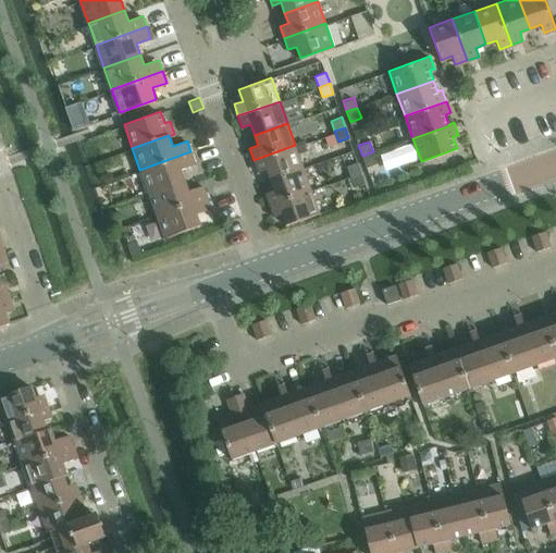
[(295,145),(254,160),(258,171),(267,169),(270,179),(303,168),(295,145)]
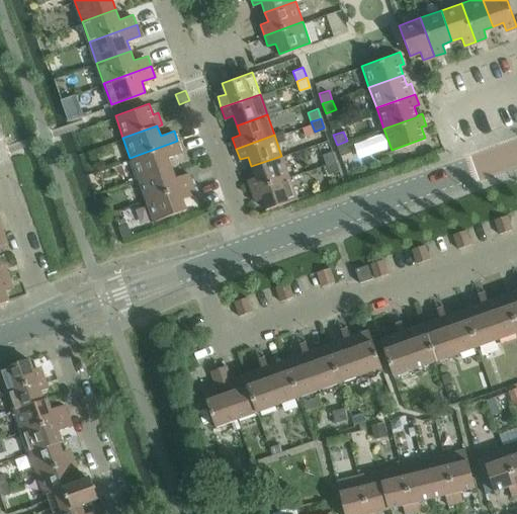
[(177,141),(130,158),(138,178),(171,166),(168,156),(181,152),(177,141)]
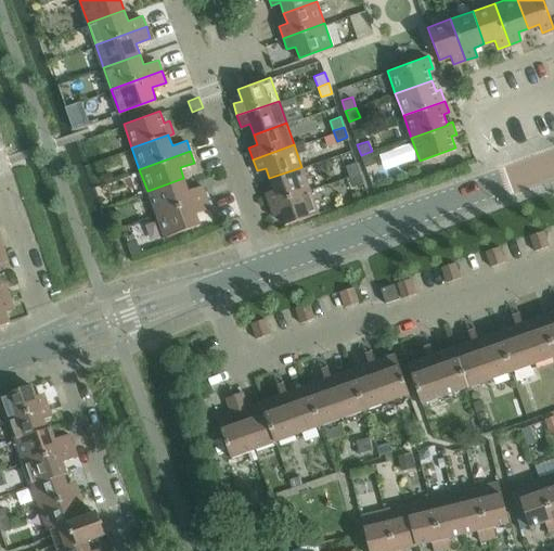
[(372,151),(361,155),(364,166),(375,162),(372,151)]
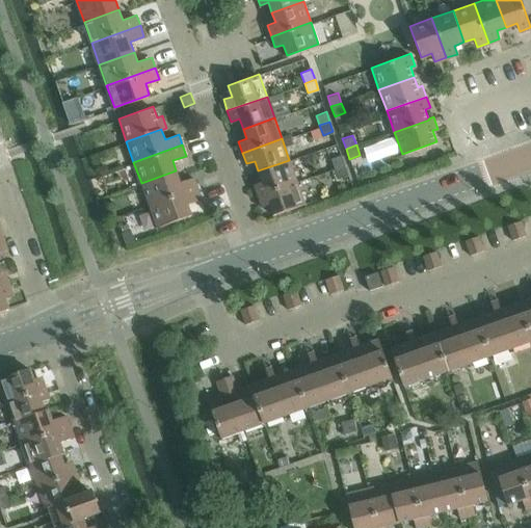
[(330,157),(335,167),(344,164),(341,154),(330,157)]
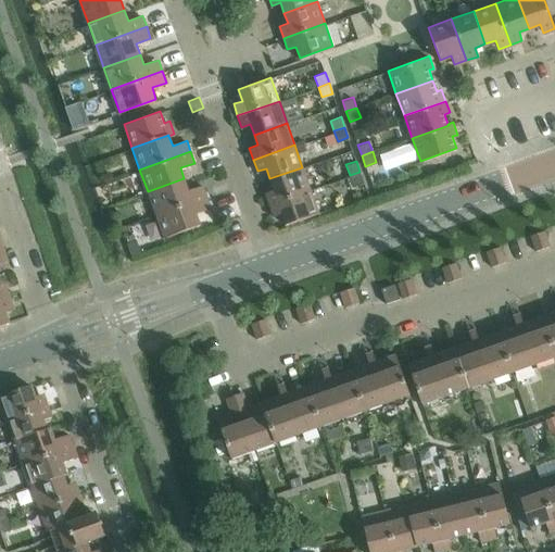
[(274,189),(265,192),(268,203),(311,189),(302,167),(269,178),(274,189)]
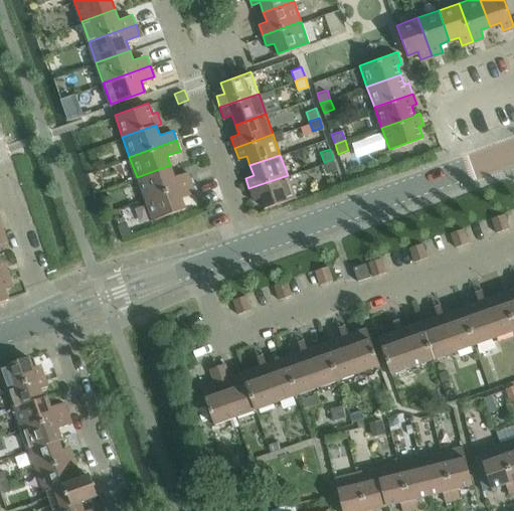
[(333,159),(324,162),(327,172),(337,168),(333,159)]
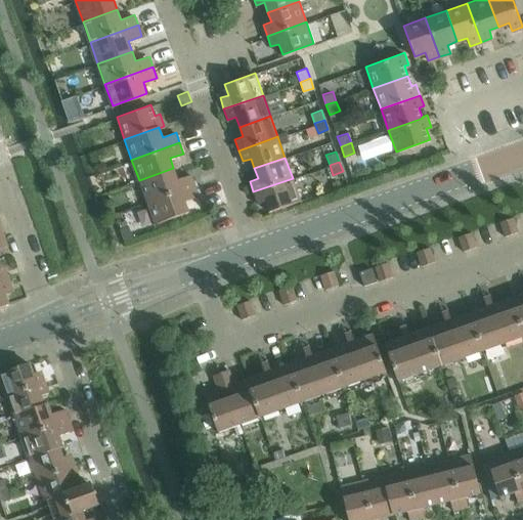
[(173,168),(139,180),(146,202),(194,184),(190,174),(177,178),(173,168)]
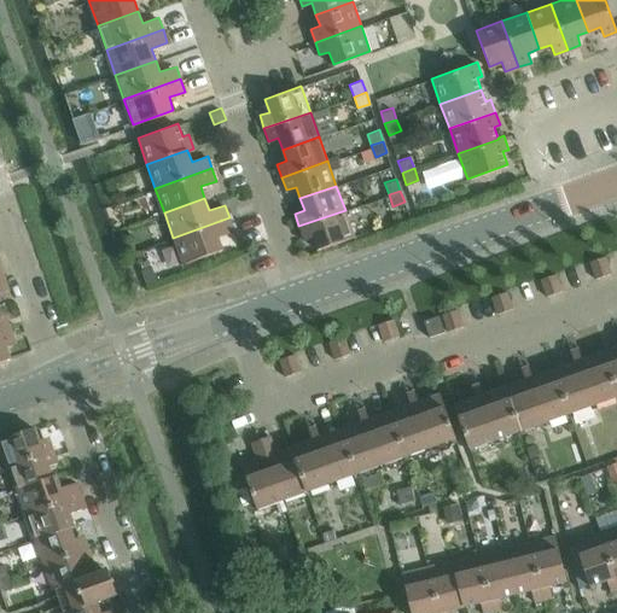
[(345,210),(298,226),(303,239),(313,235),(318,249),(354,235),(345,210)]
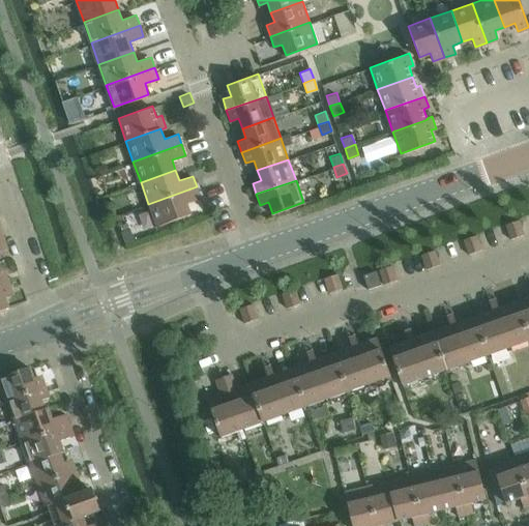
[(197,186),(148,204),(155,226),(190,213),(186,202),(201,197),(197,186)]
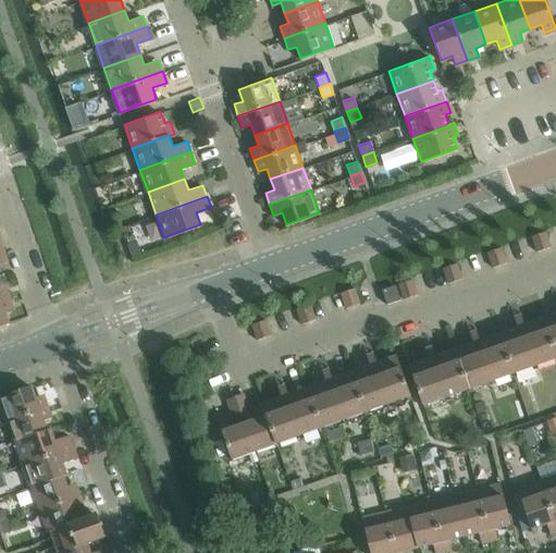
[(545,230),(538,232),(543,247),(551,245),(545,230)]
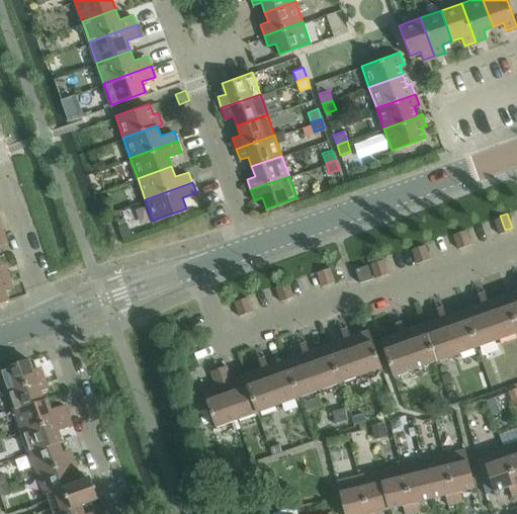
[(505,230),(500,216),(494,219),(499,233),(505,230)]
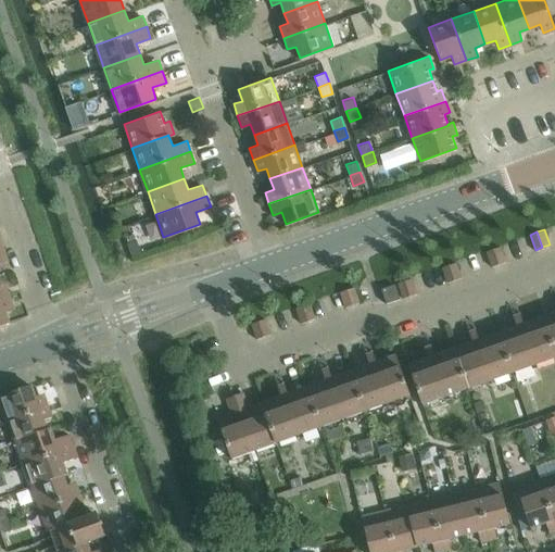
[(136,238),(126,241),(130,254),(131,254),(140,251),(136,238)]
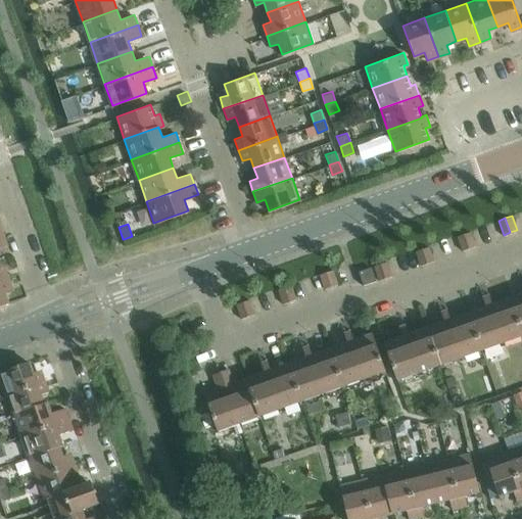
[(470,231),(464,233),(469,247),(475,245),(470,231)]
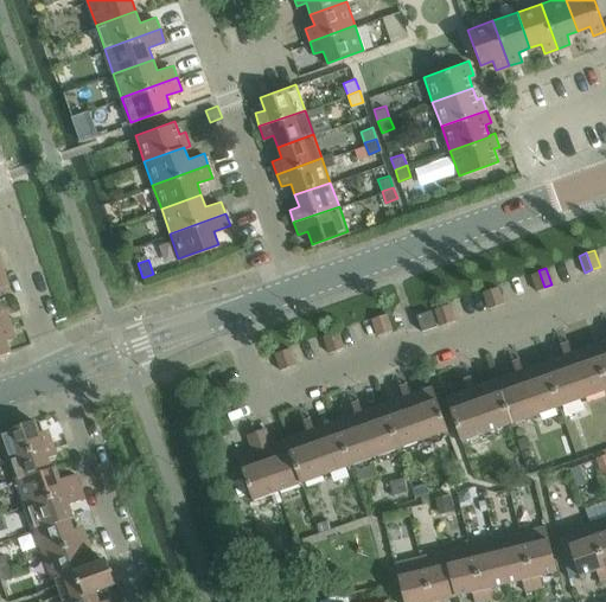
[(544,287),(538,270),(530,273),(536,289),(544,287)]
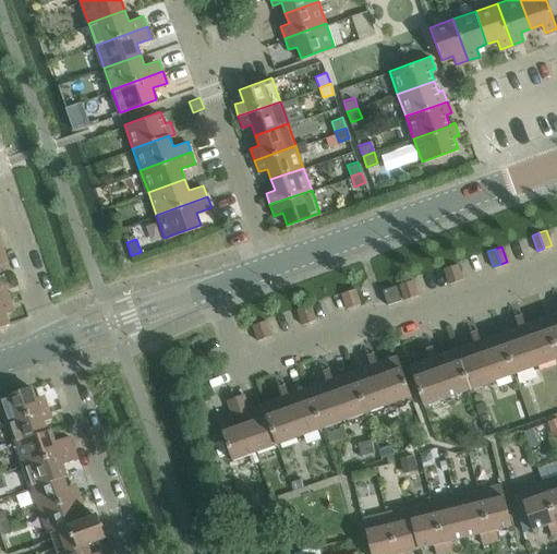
[(457,262),(450,265),(456,280),(462,277),(457,262)]
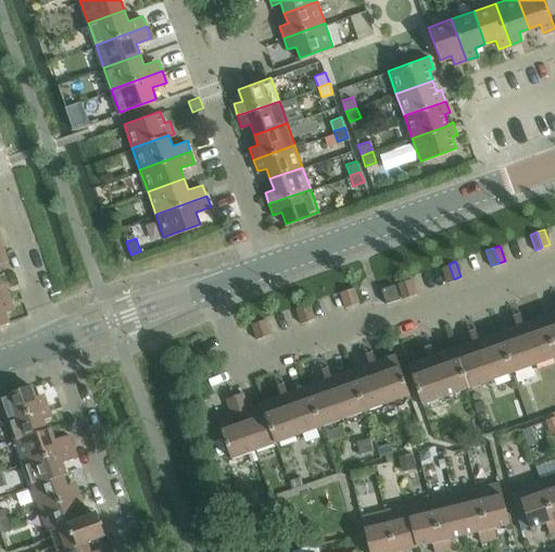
[(454,279),(449,264),(442,266),(448,281),(454,279)]
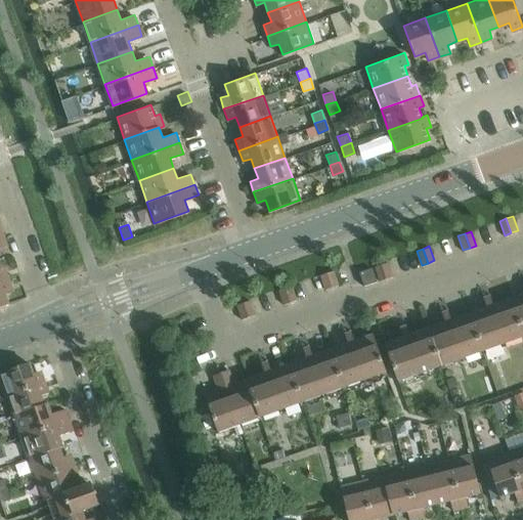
[(388,261),(381,263),(386,277),(393,275),(388,261)]
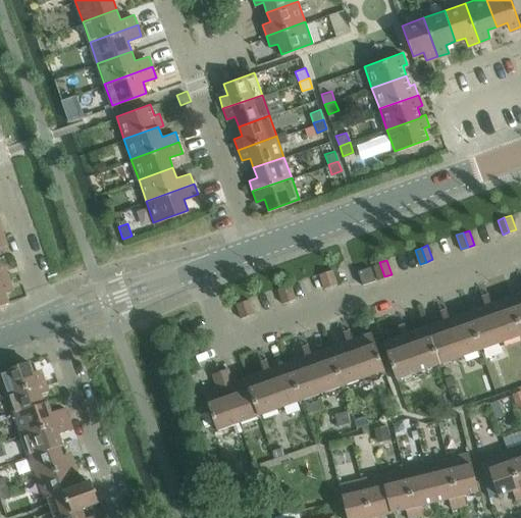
[(384,276),(379,262),(373,264),(378,278),(384,276)]
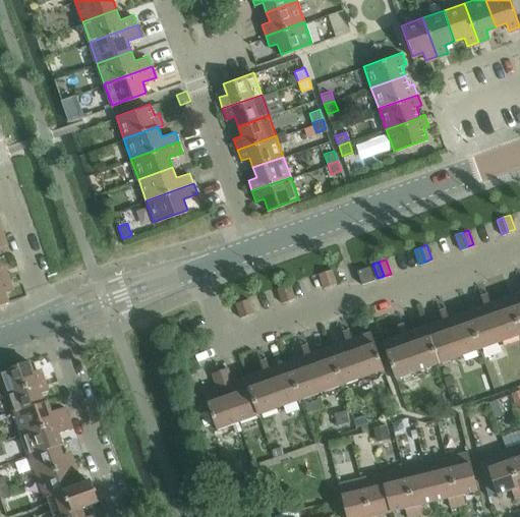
[(369,265),(357,270),(361,283),(374,279),(369,265)]
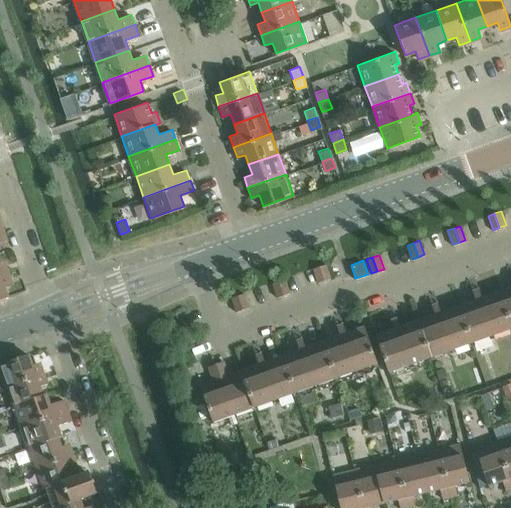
[(0,275),(9,272),(5,261),(0,263),(0,275)]
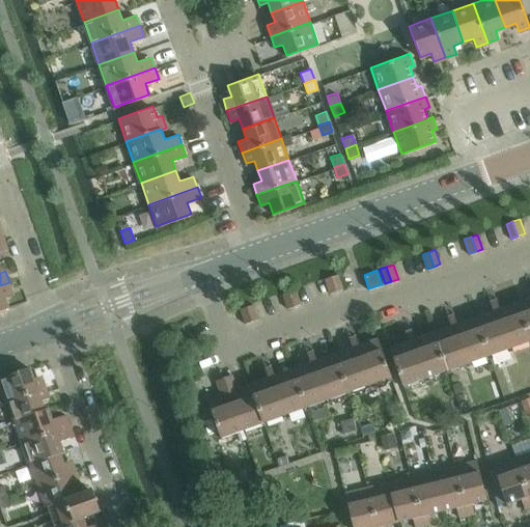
[(529,280),(529,297),(518,301),(529,337),(529,272),(527,273),(529,280)]
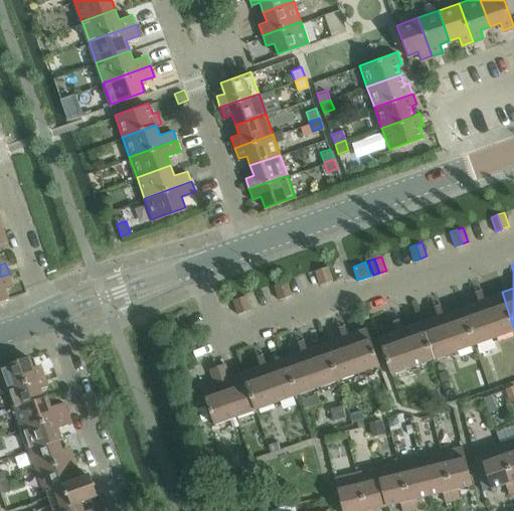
[(327,265),(321,267),(326,281),(332,279),(327,265)]
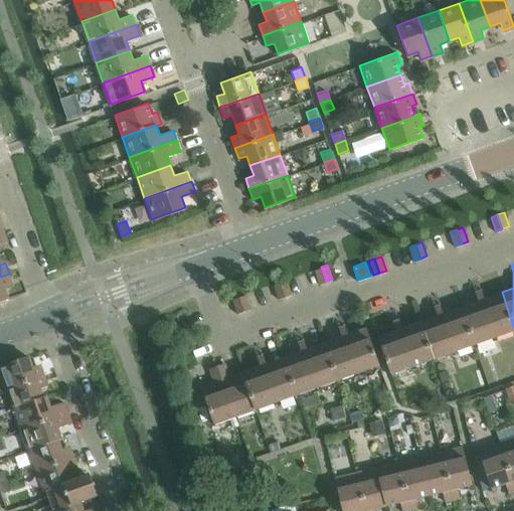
[(326,281),(321,267),(315,270),(320,284),(326,281)]
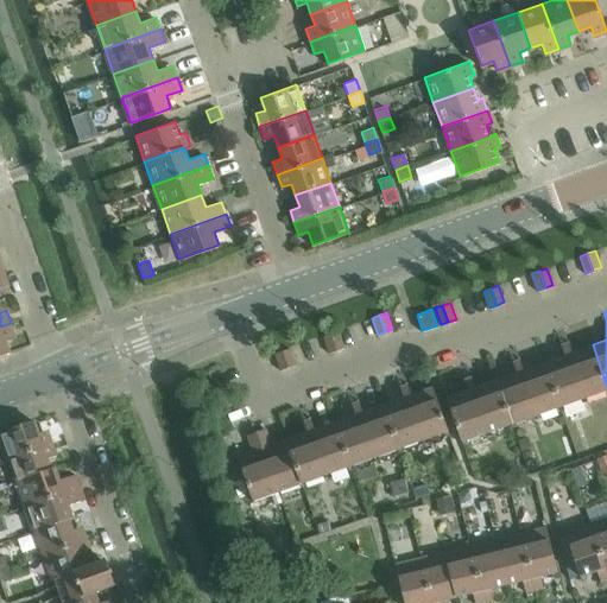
[(11,323),(0,327),(0,355),(10,351),(6,338),(16,335),(13,329),(11,323)]
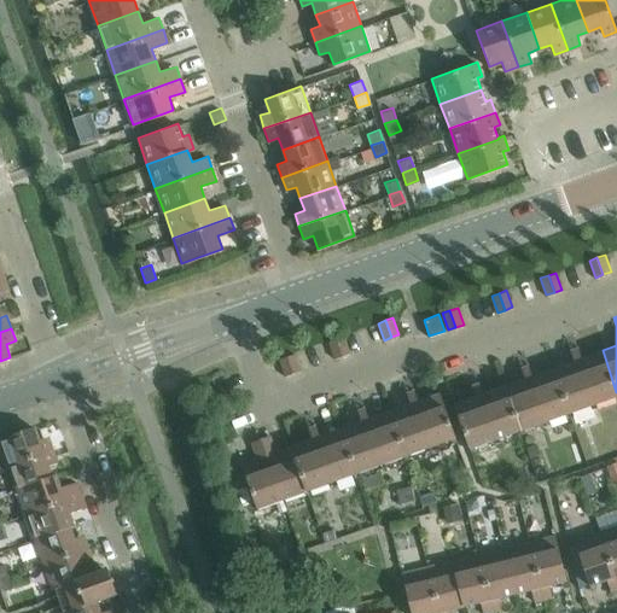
[(574,361),(553,368),(569,413),(616,395),(616,392),(603,350),(582,357),(574,332),(565,336),(574,361)]
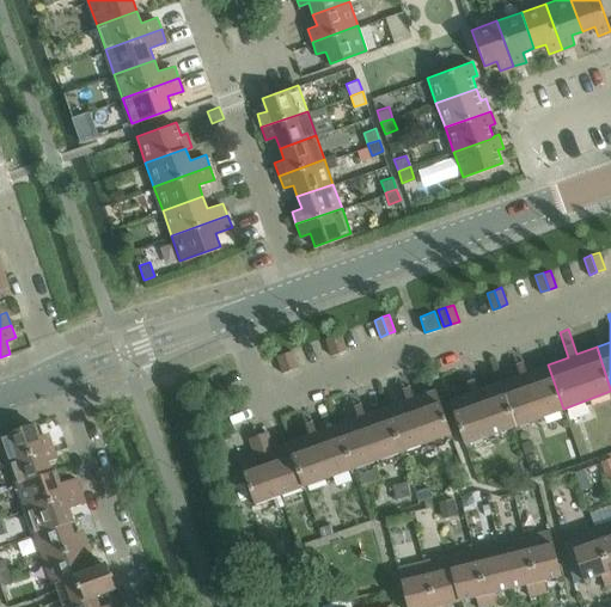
[(340,332),(333,335),(338,351),(346,349),(340,332)]
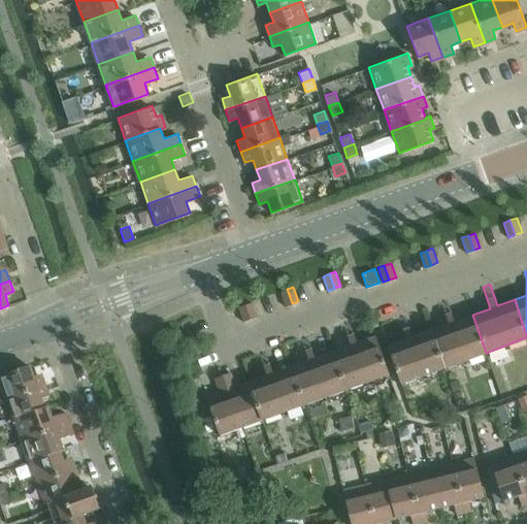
[(292,303),(287,289),(281,291),(286,305),(292,303)]
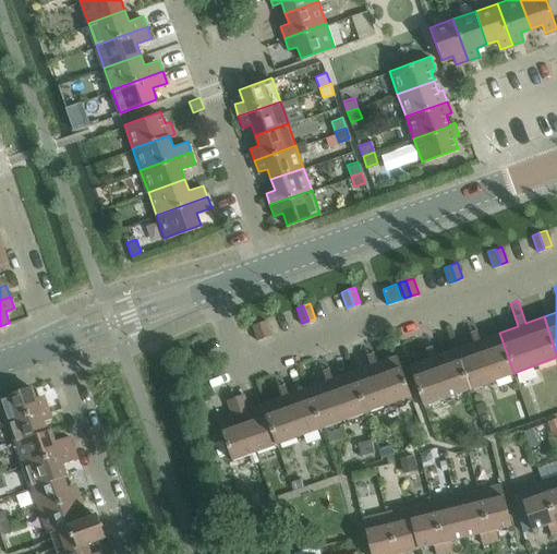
[(473,341),(455,348),(469,388),(513,373),(499,333),(481,339),(472,316),(465,318),(473,341)]
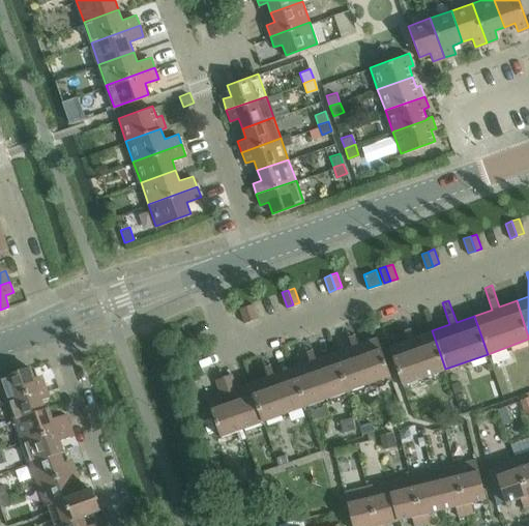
[(253,302),(245,304),(251,319),(258,317),(253,302)]
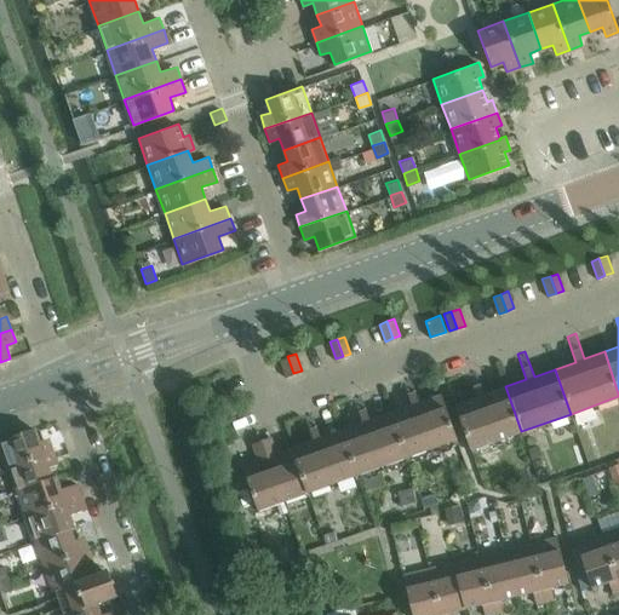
[(293,373),(287,356),(280,358),(286,375),(293,373)]
